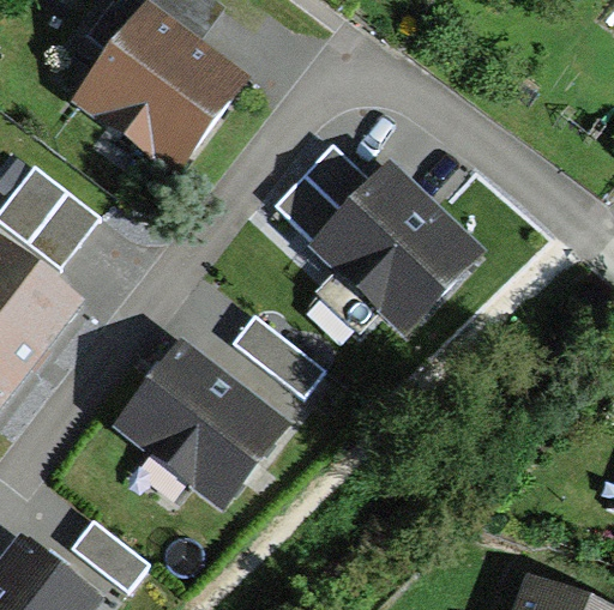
[(199,37),(146,0),(142,0),(138,6),(68,96),(173,173),(247,73),(199,37)]
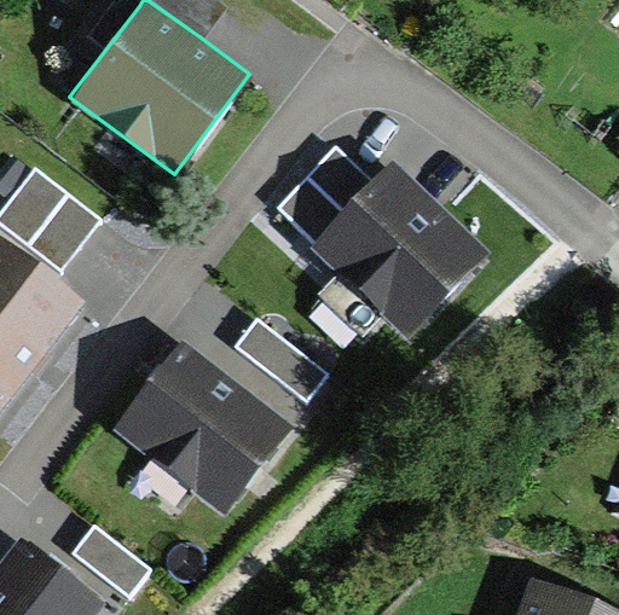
[(148,0),(201,38),(227,0),(131,0),(139,6),(143,0),(148,0)]
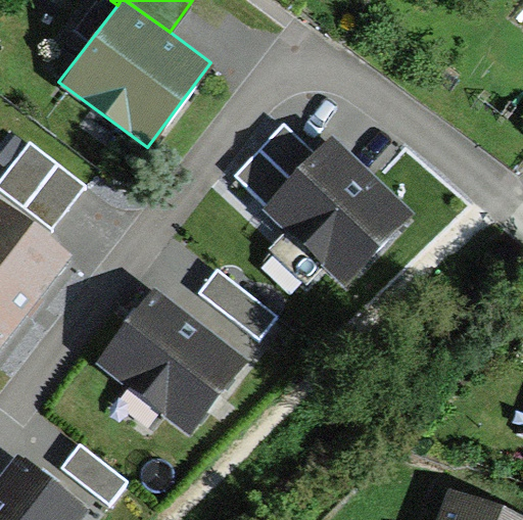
[(234,173),(269,205),(319,153),(284,121),(234,173)]
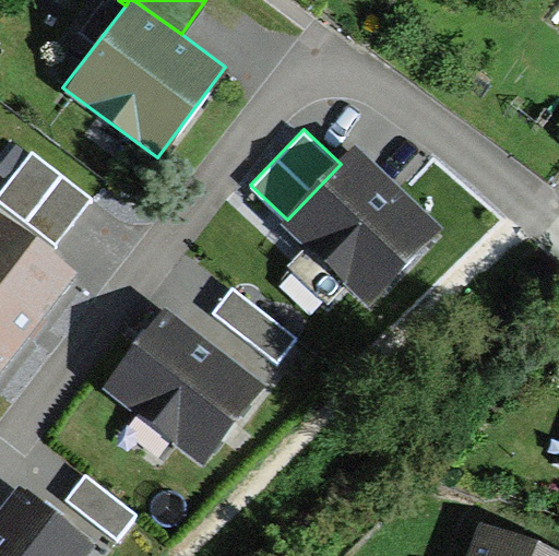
[(443,228),(358,146),(341,164),(287,220),(309,239),(286,262),(326,302),(347,280),(371,303),(443,228)]
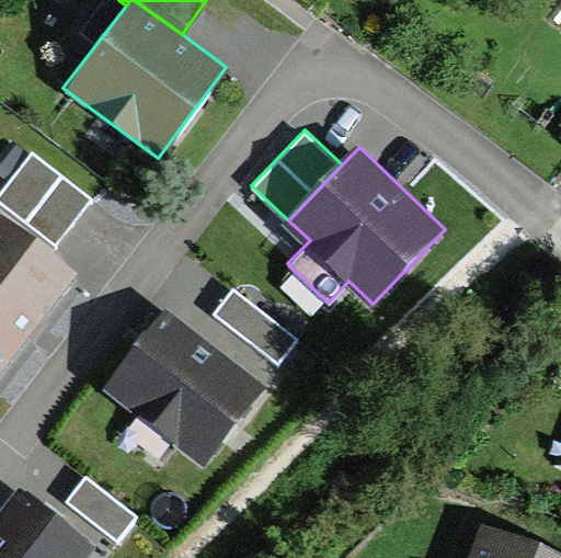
[(32,151),(0,191),(0,198),(55,241),(90,196),(32,151)]
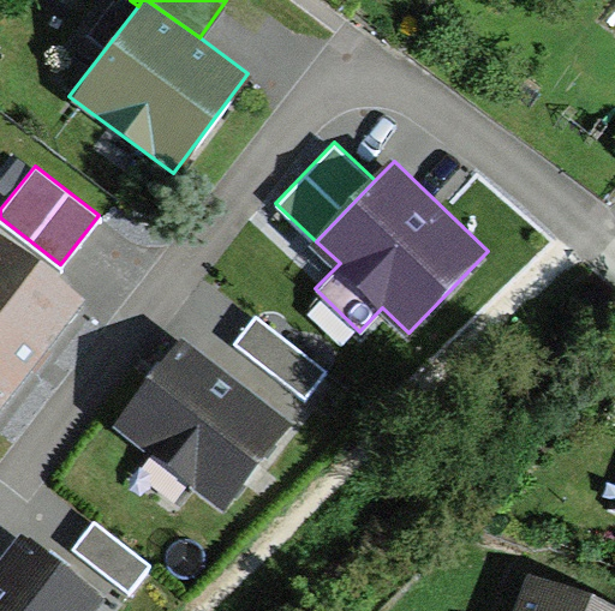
[(0,403),(82,297),(0,234),(0,403)]
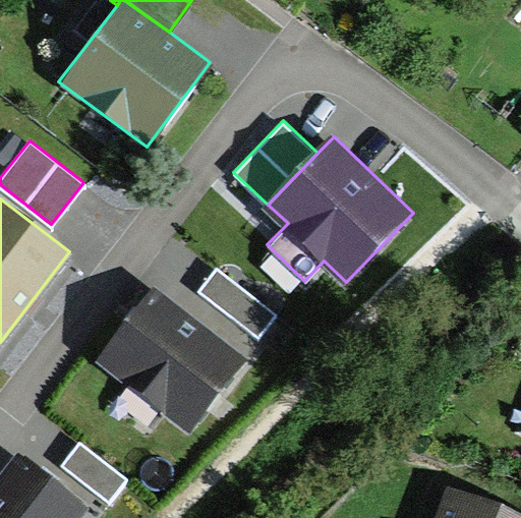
[(216,267),(199,287),(259,336),(276,315),(216,267)]
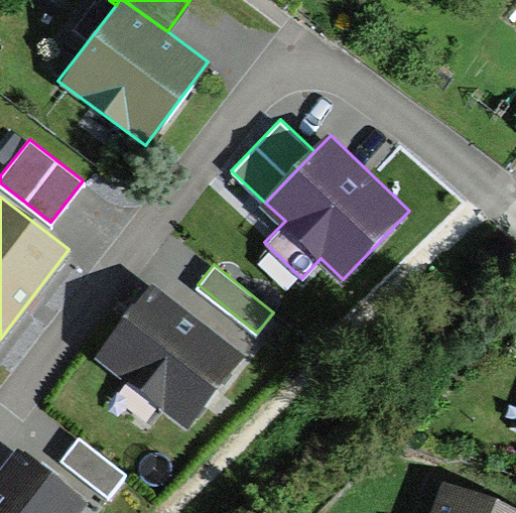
[(243,357),(152,286),(99,354),(189,424),(243,357)]
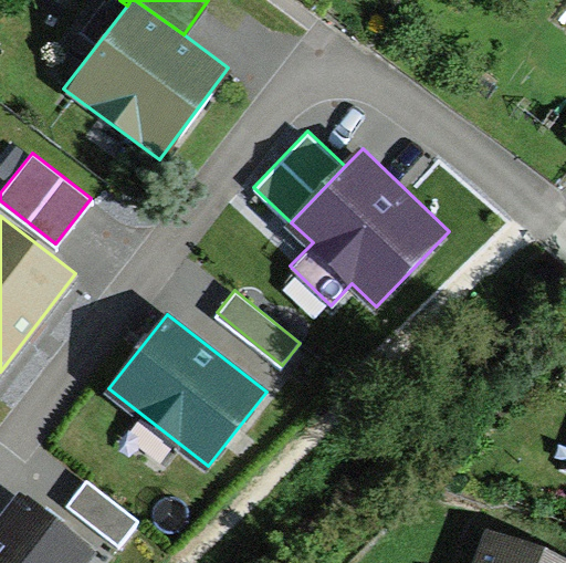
[(86,479),(67,502),(118,543),(137,521),(86,479)]
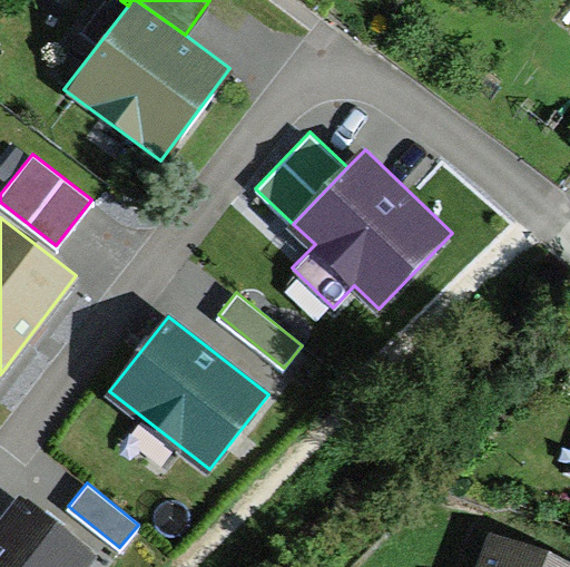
[(87,566),(98,555),(18,492),(0,515),(0,566),(87,566)]
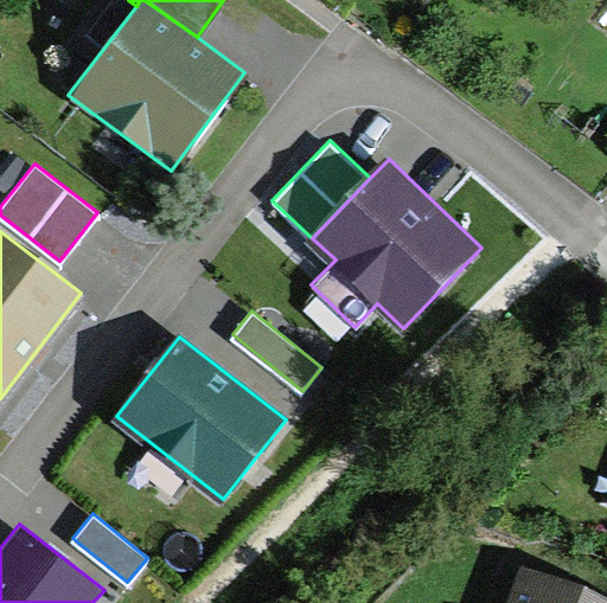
[(606,602),(606,594),(525,563),(509,602),(606,602)]
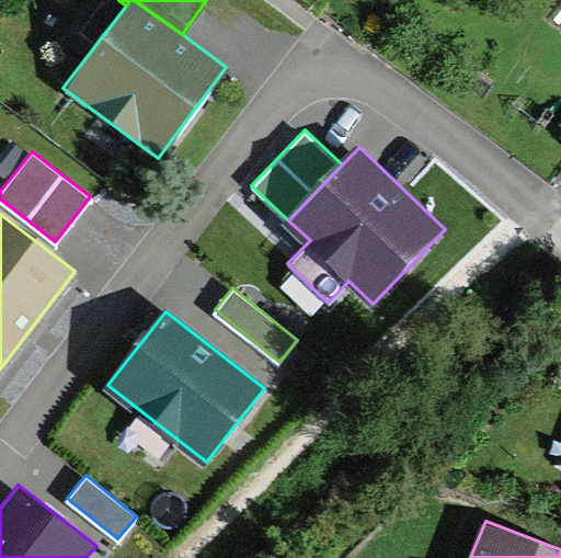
All buildings are outlined.
